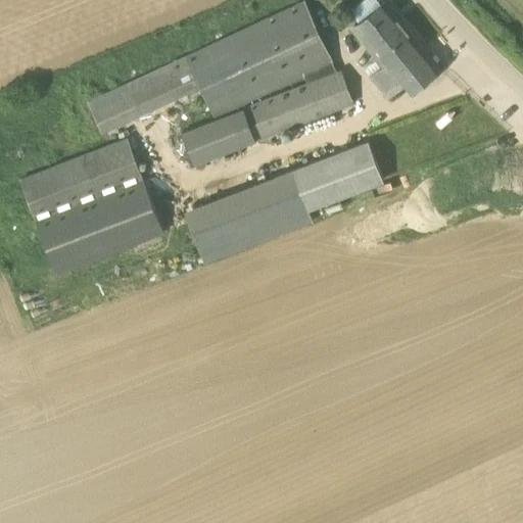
[(214,115),(333,60),(305,0),(182,58),(89,101),(103,131),(200,86),(206,100),(214,115)]
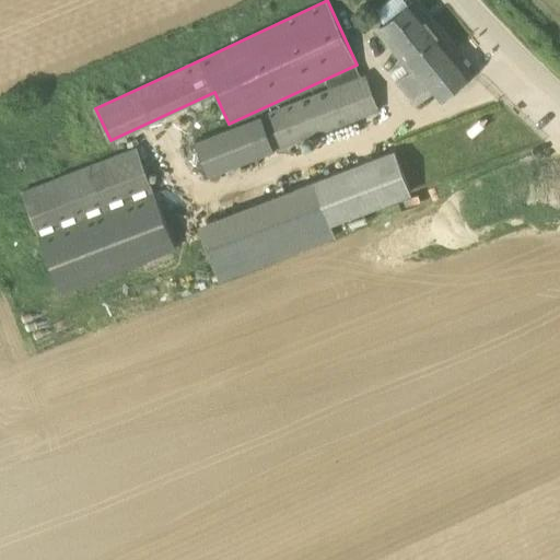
[(376,12),(385,22),(381,25),(413,66),(396,80),(417,104),(434,90),(440,97),(470,72),(411,0),(410,0),(408,2),(405,0),(387,0),(377,9),(376,12)]
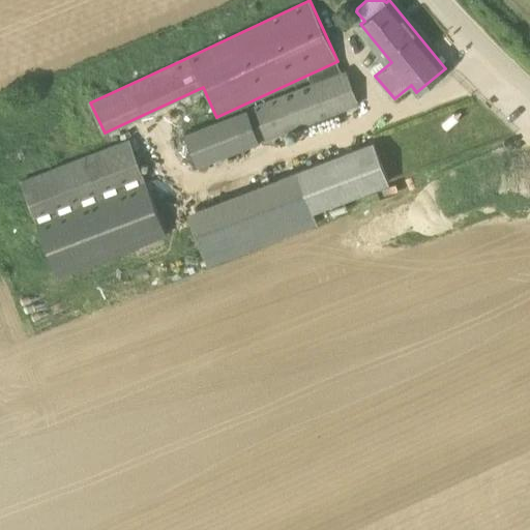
[(193,167),(261,141),(359,104),(347,70),(247,108),(249,113),(182,139),(193,167)]
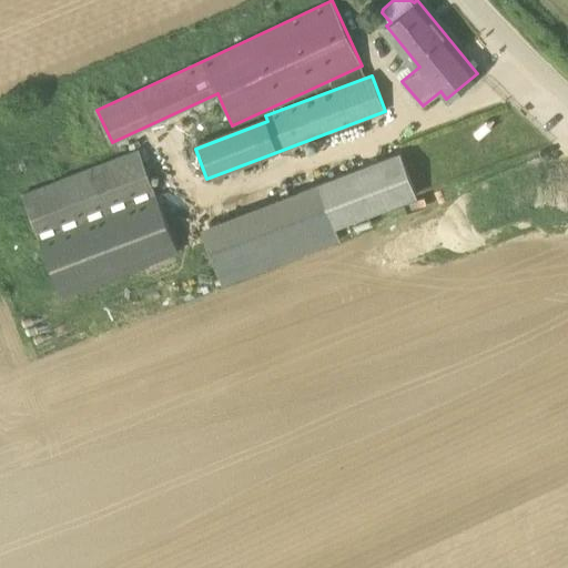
[(179,251),(139,149),(22,193),(61,295),(179,251)]
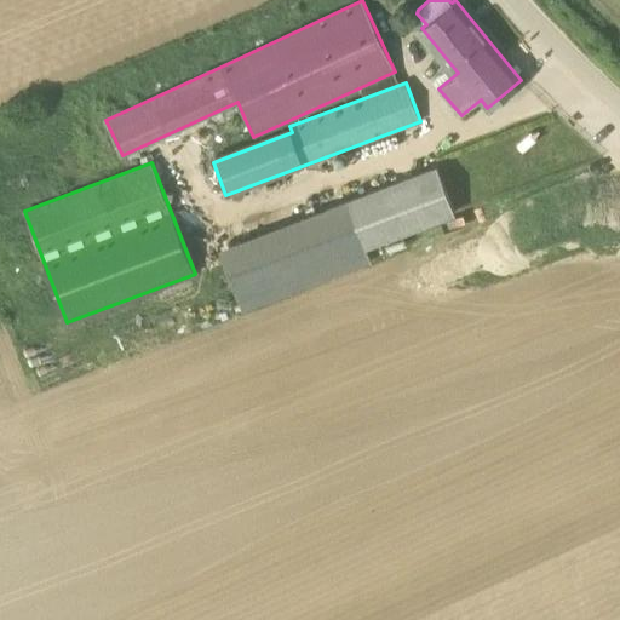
[(369,263),(365,247),(455,212),(437,167),(348,201),(222,247),(244,308),(369,263)]
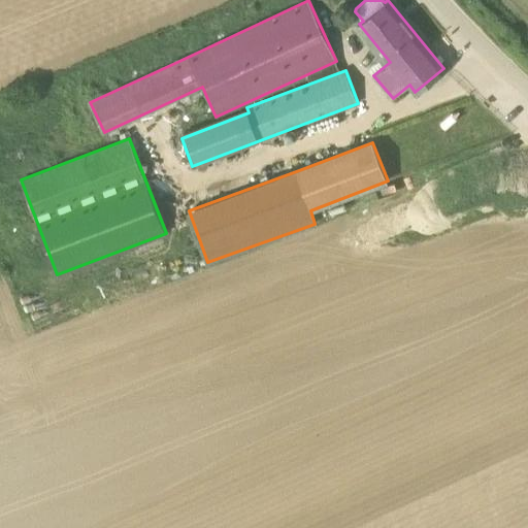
All buildings are outlined.
